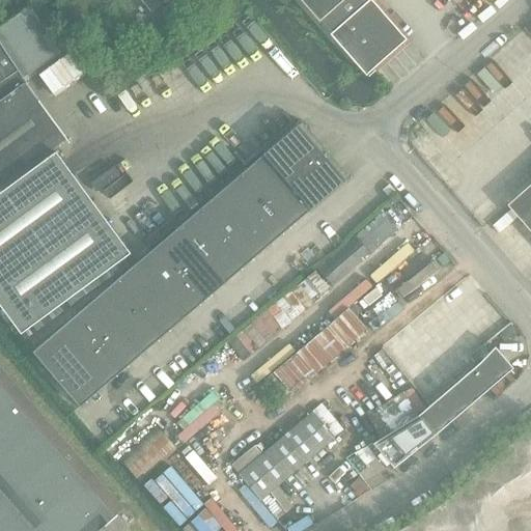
[(139,0),(150,14),(163,2),(169,9),(176,4),(180,0),(139,0)]
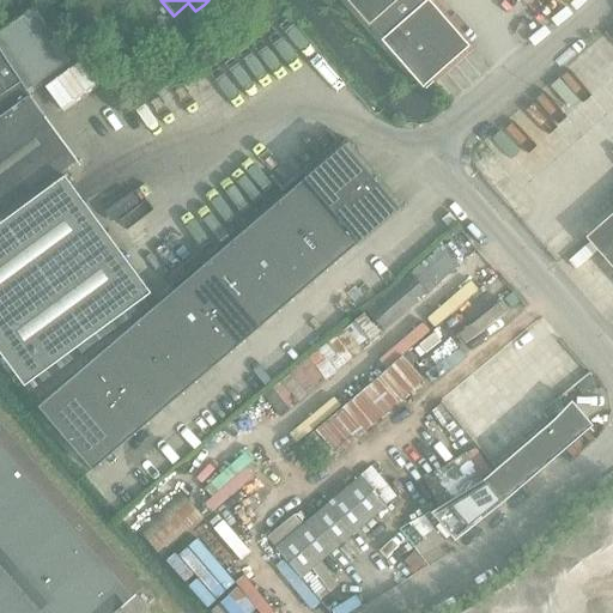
[(423,0),(344,0),(368,26),(369,25),(381,40),(380,41),(422,89),(468,47),(426,0),(425,0),(425,1),(423,0)]
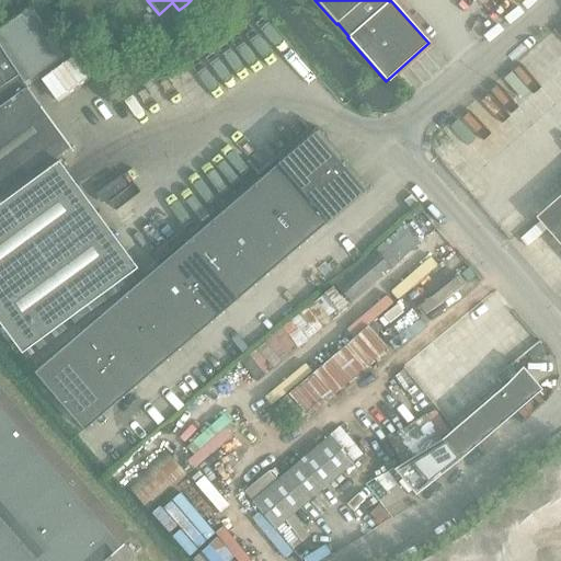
[(0,197),(68,148),(25,90),(22,84),(63,58),(31,9),(0,29),(0,76),(4,83),(0,87),(0,197)]
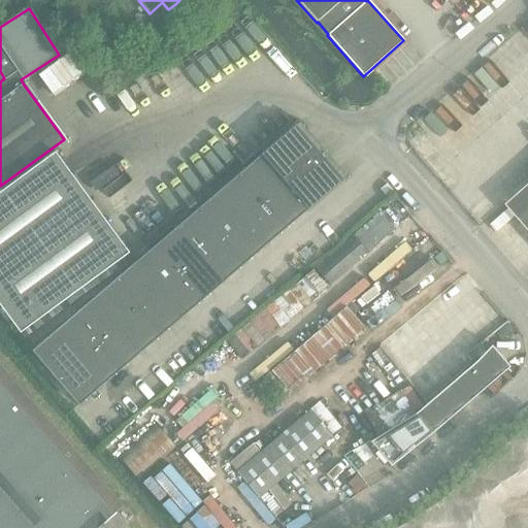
[(285,182),(323,150),(299,122),(296,125),(295,125),(261,154),(285,182)]
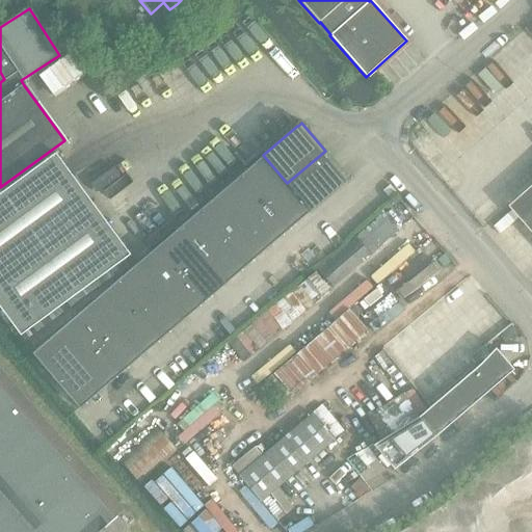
[(345,181),(349,178),(325,151),(287,183),(312,211),(346,182),(345,181)]
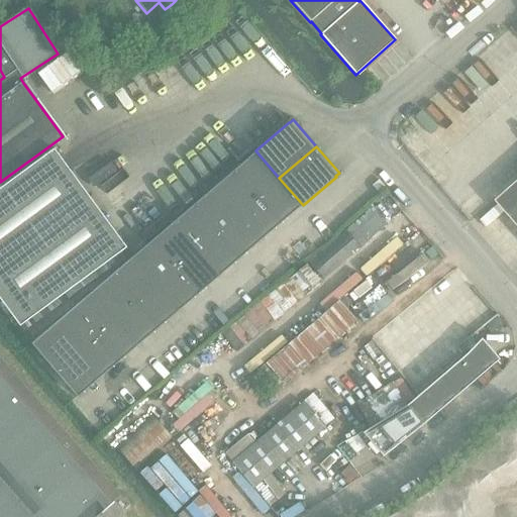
[(125,247),(53,149),(0,188),(0,299),(19,325),(125,247)]
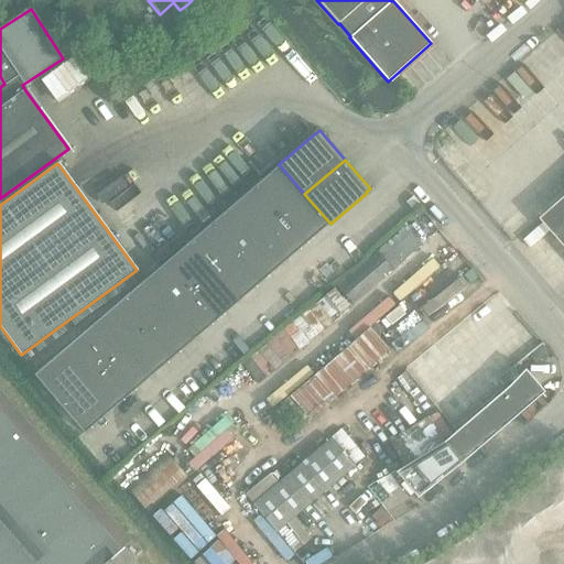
[(331,224),(304,194),(279,164),(278,165),(279,165),(258,184),(307,242),(328,224),(329,225),(331,224)]
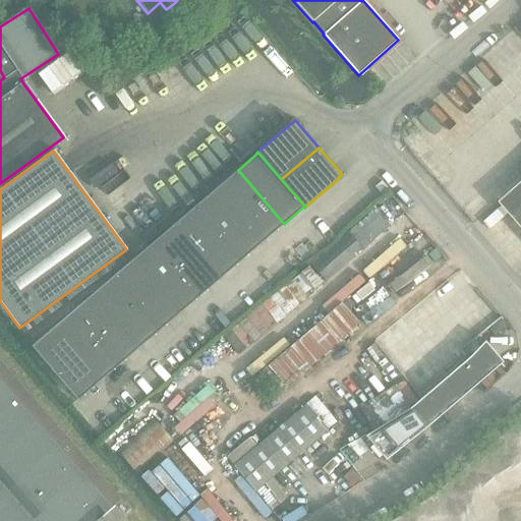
[(284,224),(238,170),(217,187),(264,241),(284,224)]
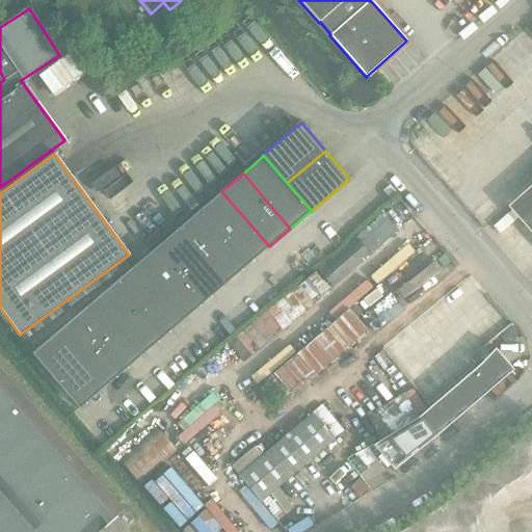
[(531,184),(507,207),(531,234),(531,184)]
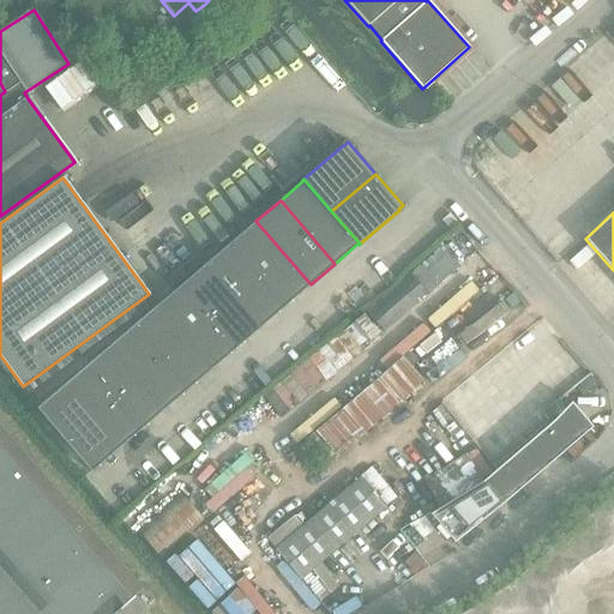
[(311,284),(256,221),(232,242),(286,305),(311,284)]
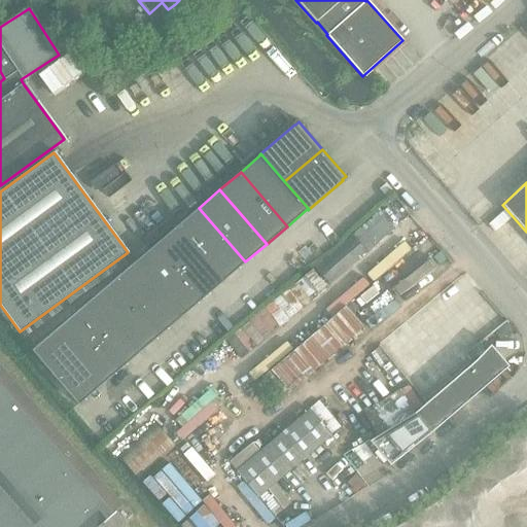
[(245,261),(199,208),(178,225),(224,280),(245,261)]
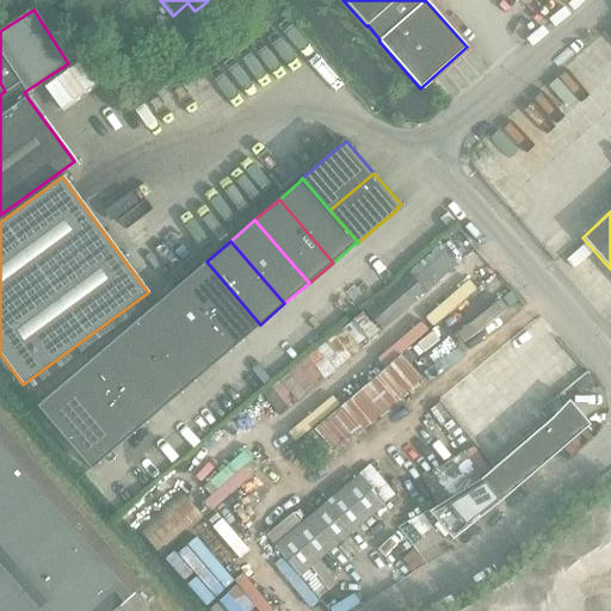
[(380,329),(457,264),(440,245),(364,310),(380,329)]
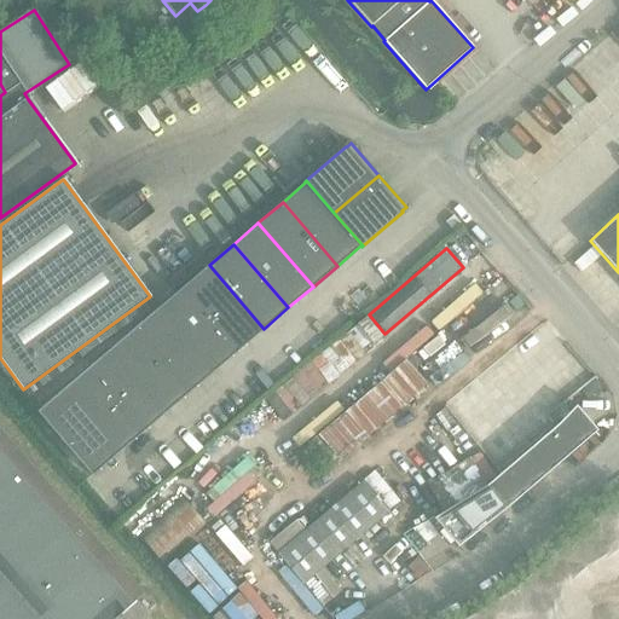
[(264,329),(209,265),(185,285),(239,350),(264,329)]
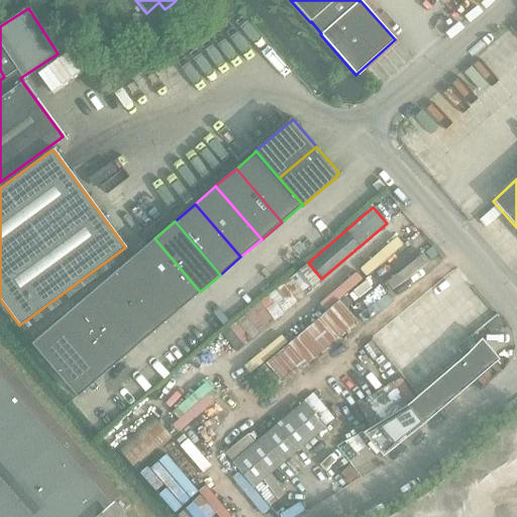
[(200,292),(154,238),(133,256),(180,309),(200,292)]
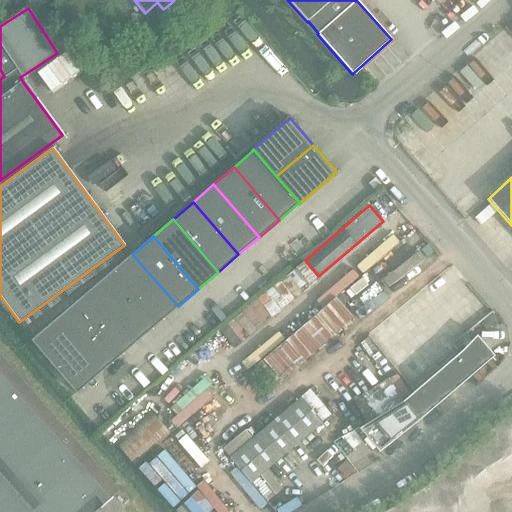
[(178,306),(132,254),(112,271),(158,324),(178,306)]
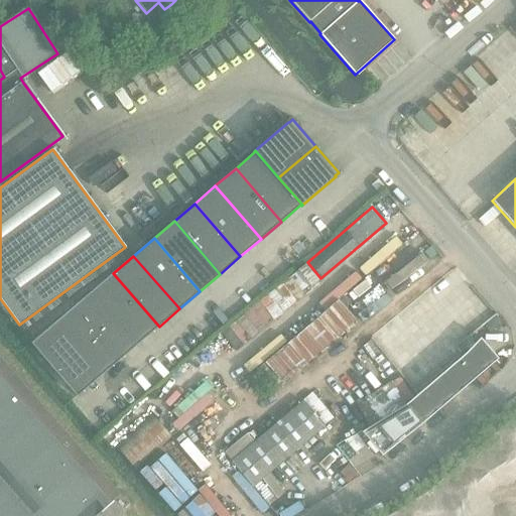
[(159,327),(113,273),(93,290),(138,344),(159,327)]
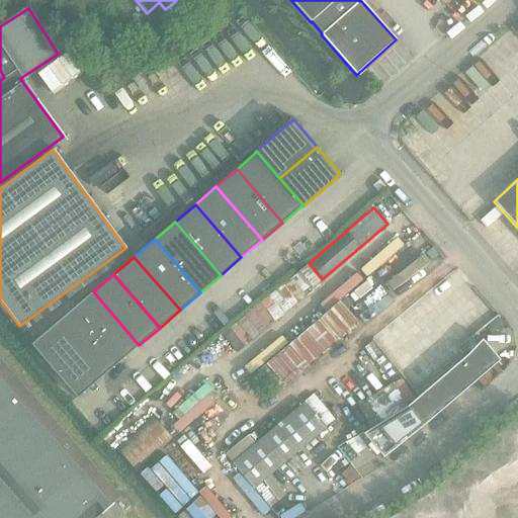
[(139,345),(93,291),(73,309),(118,362),(139,345)]
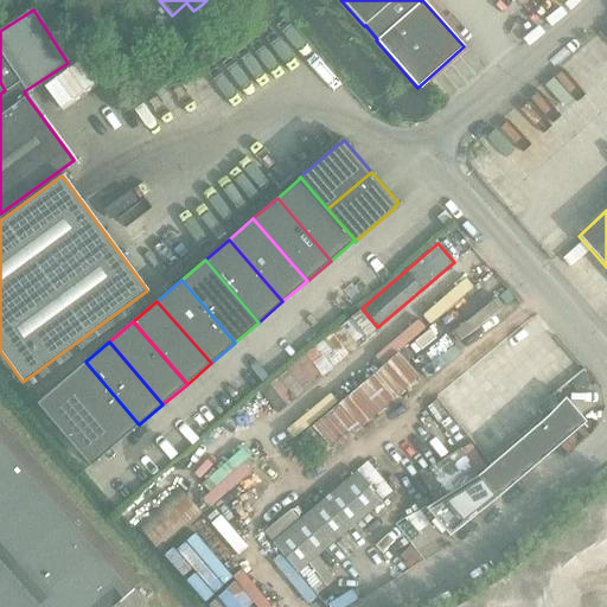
[(518,427),(575,384),(586,376),(556,342),(490,394),(470,370),(436,396),(486,461),(523,433),(518,427)]
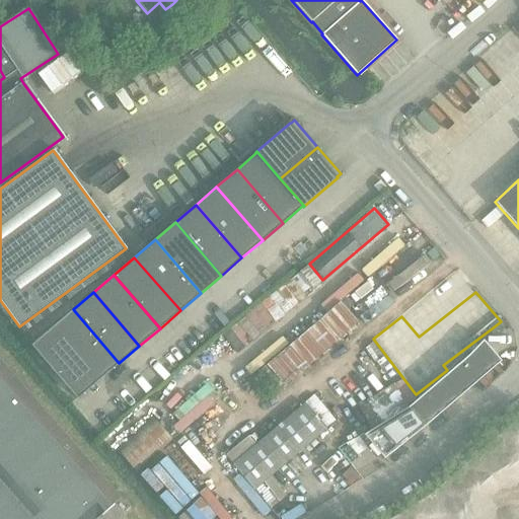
[(283,384),(356,321),(339,301),(266,364),(283,384)]
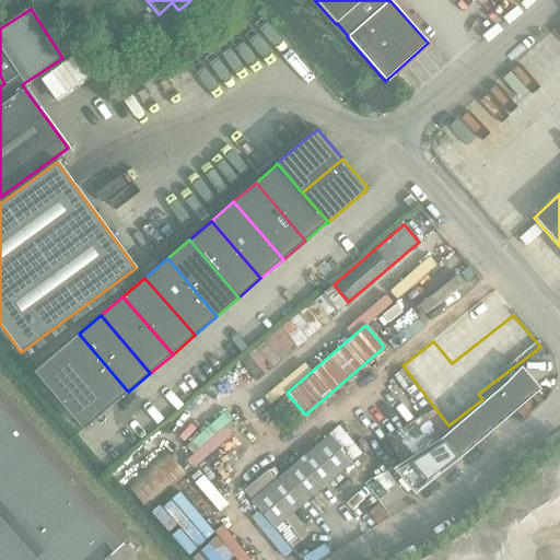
[(128,392),(79,334),(56,353),(106,411),(128,392)]
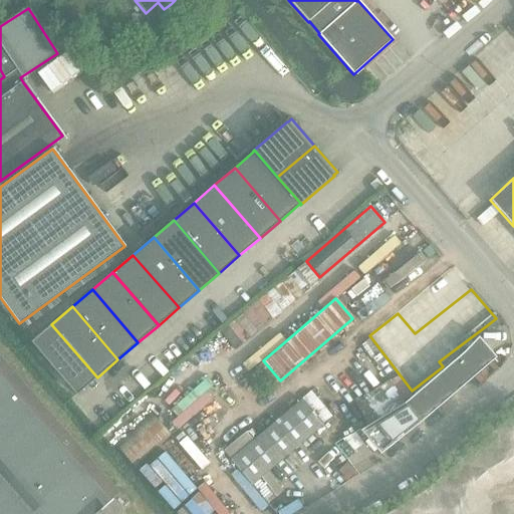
[(97,377),(51,324),(31,342),(76,395),(97,377)]
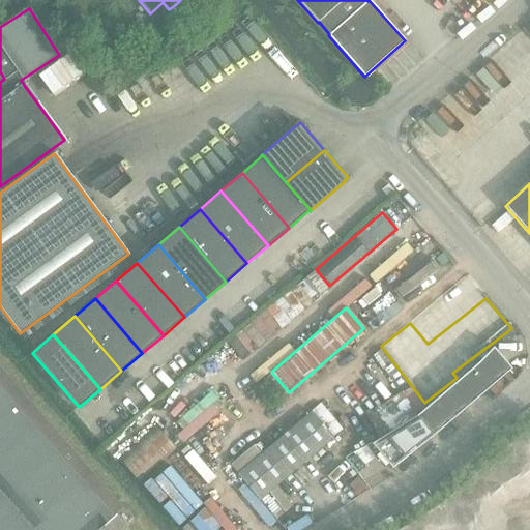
[(450,386),(467,406),(511,369),(493,347),(477,363),(450,386)]
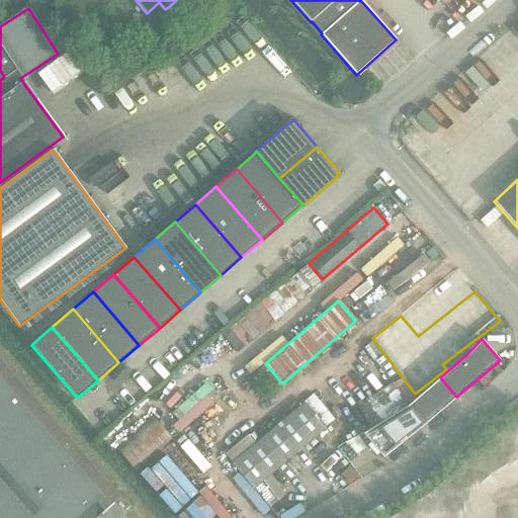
[(95,517),(119,497),(0,359),(0,517),(95,517)]
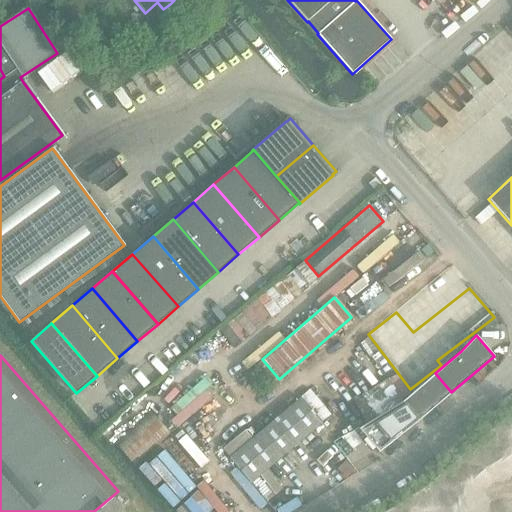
[(435,373),(419,387),(435,406),(451,392),(435,373)]
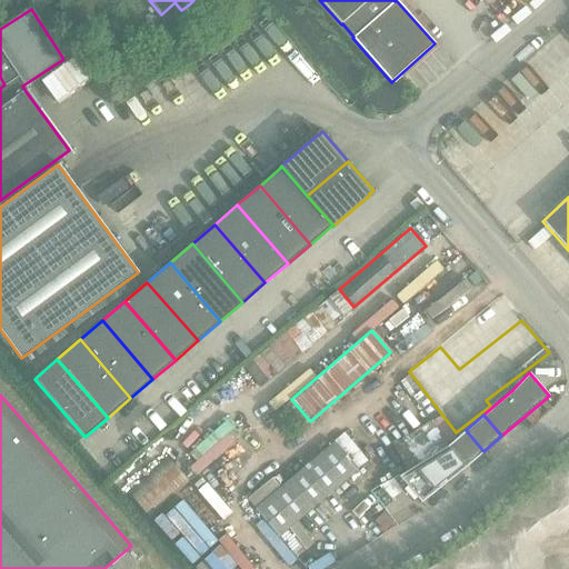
[(483,451),(466,430),(447,447),(465,468),(483,451)]
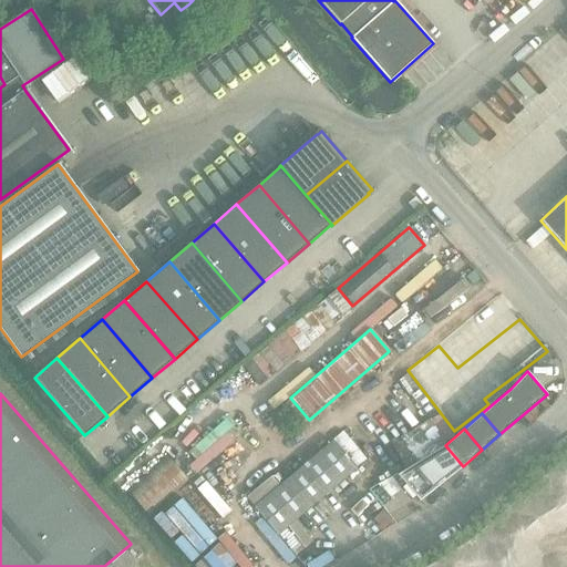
[(354,468),(331,441),(254,506),(278,535),(354,468)]
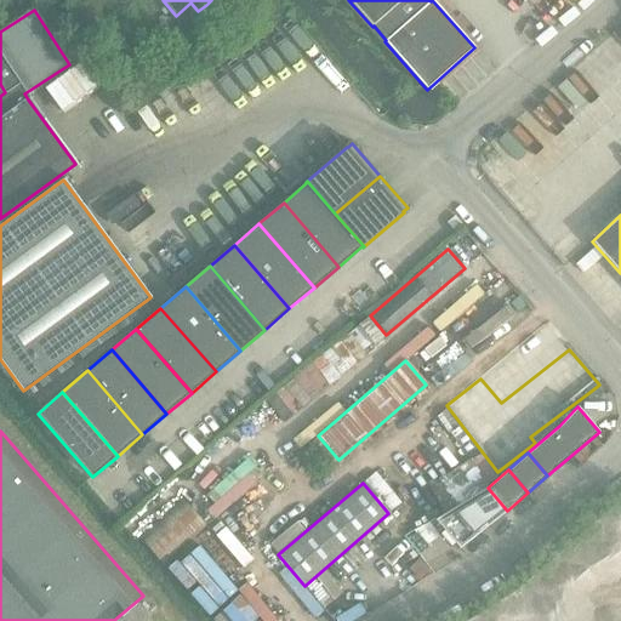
[(507,511),(488,488),(434,520),(460,548),(505,513),(507,511)]
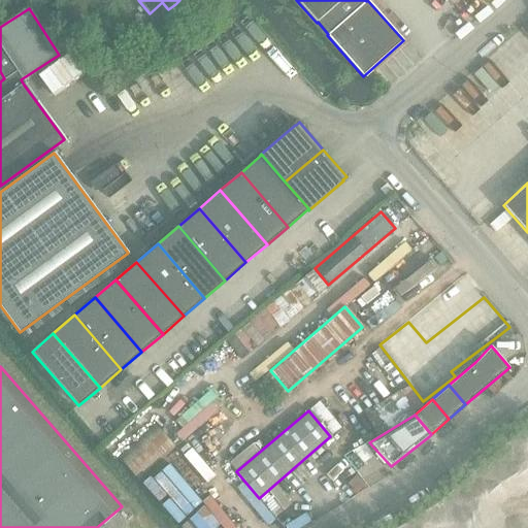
[(118,457),(139,482),(176,448),(155,423),(118,457)]
